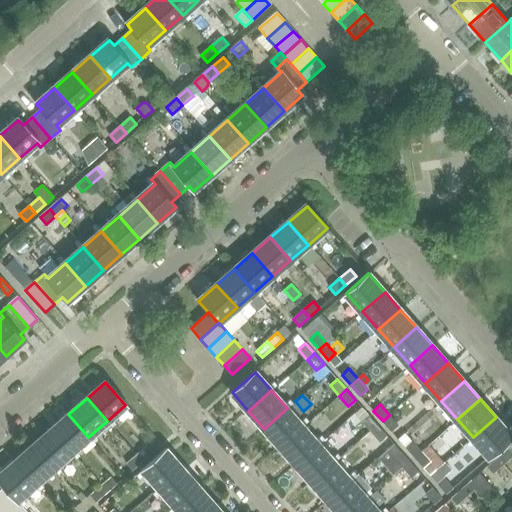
[(264,429),(280,446),(303,426),(287,408),(264,429)]
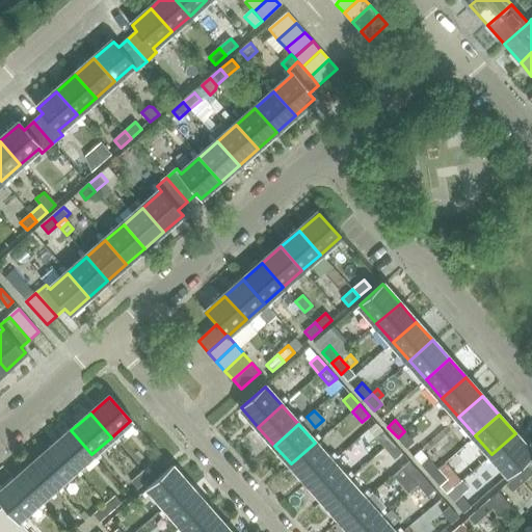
[(71,430),(52,447),(73,471),(91,454),(71,430)]
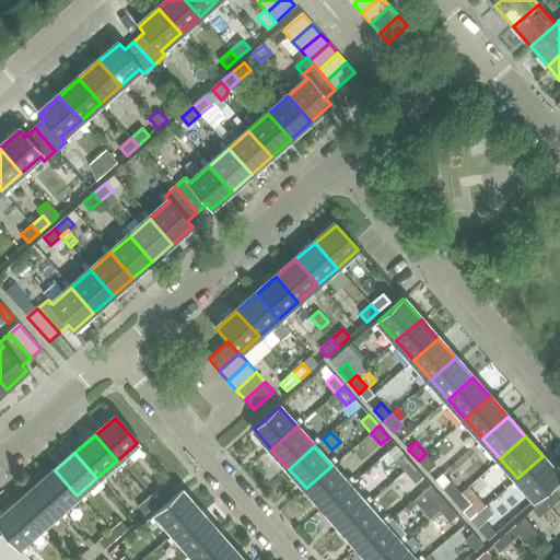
[(396,462),(385,471),(395,482),(406,473),(413,465),(404,454),(396,461),(396,462)]
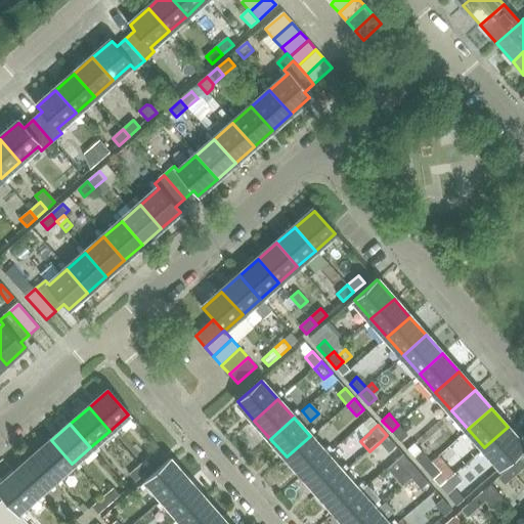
[(398,425),(392,431),(401,442),(408,435),(398,425)]
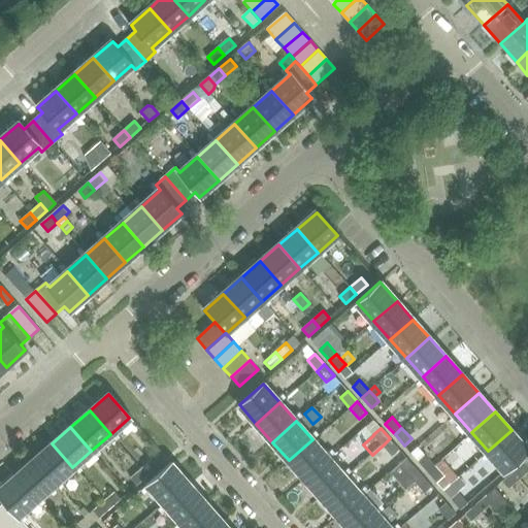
[(527,449),(512,430),(488,451),(504,470),(527,449)]
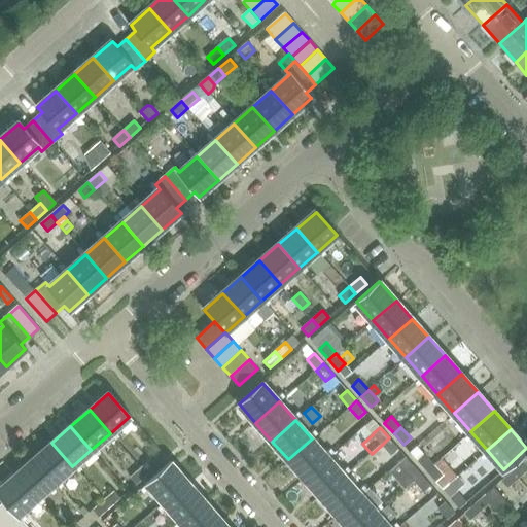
[(389,437),(382,445),(391,455),(398,449),(389,437)]
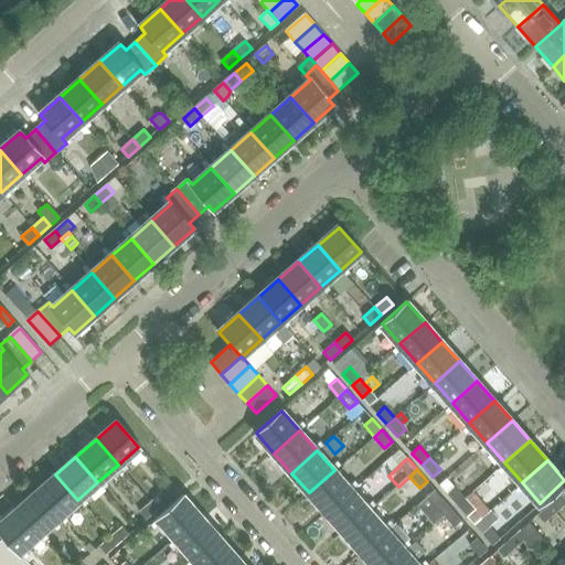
[(309,492),(327,512),(352,490),(334,470),(309,492)]
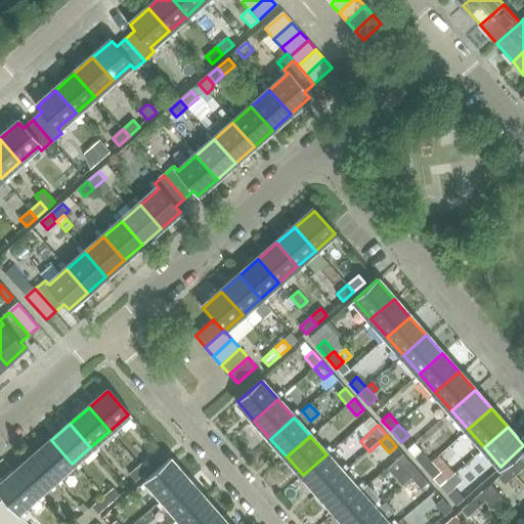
[(51,440),(33,456),(53,480),(72,464),(51,440)]
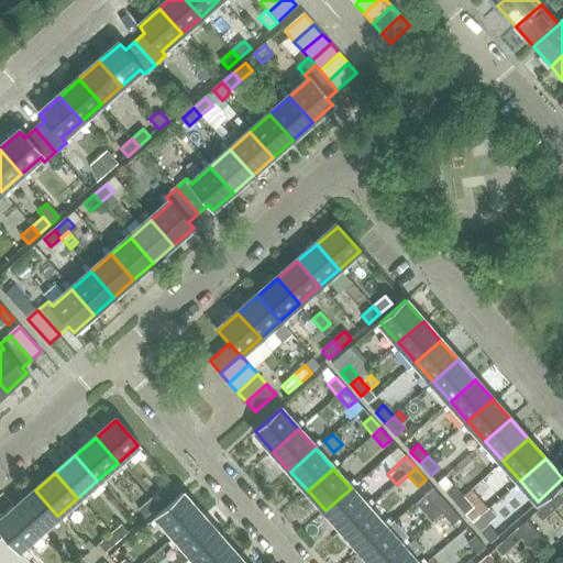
[(445,492),(455,503),(463,496),(453,484),(445,492)]
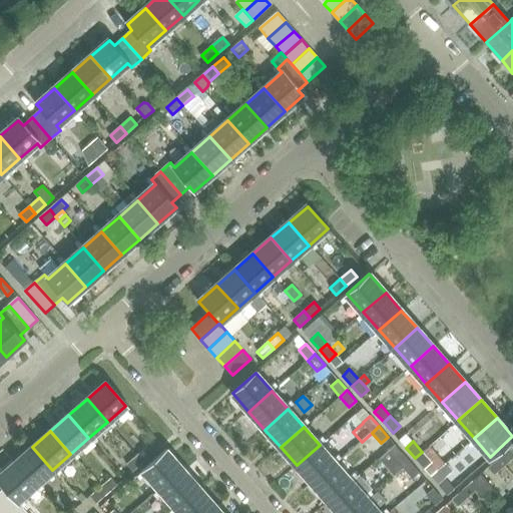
[(297,465),(313,483),(336,463),(320,445),(297,465)]
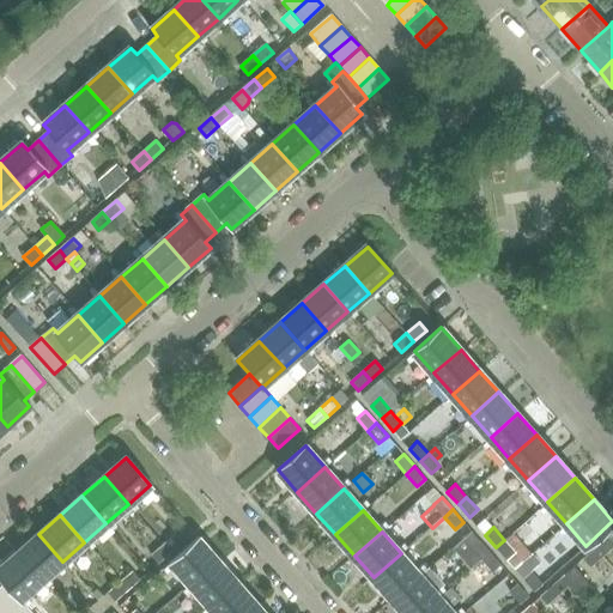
[(38,534),(17,553),(41,581),(62,562),(38,534)]
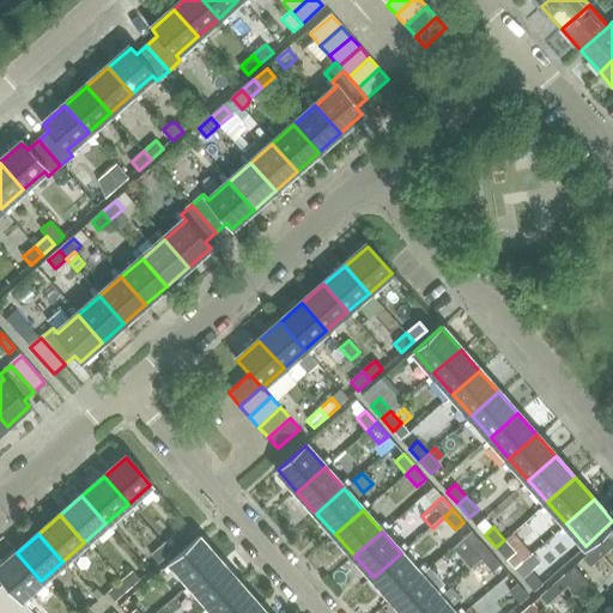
[(504,540),(496,547),(515,569),(529,556),(510,534),(504,540)]
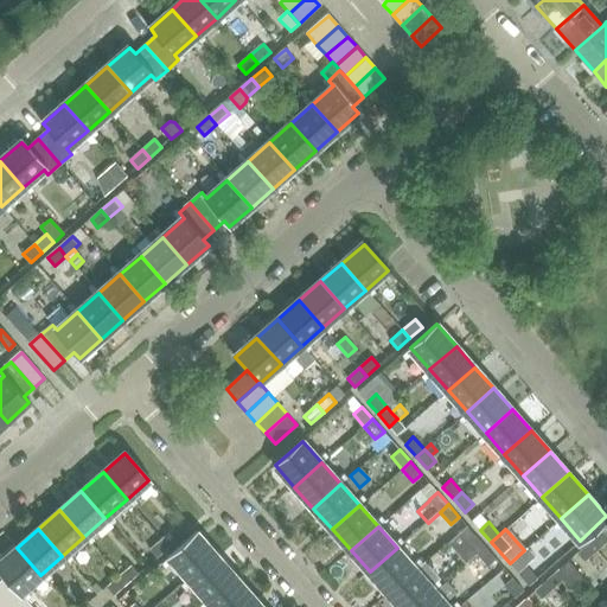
[(173,530),(161,541),(168,548),(180,537),(173,530)]
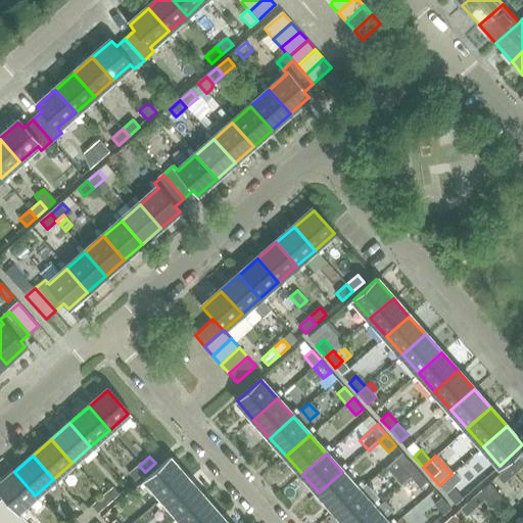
[(522,461),(519,458),(509,467),(515,474),(522,466),(522,461)]
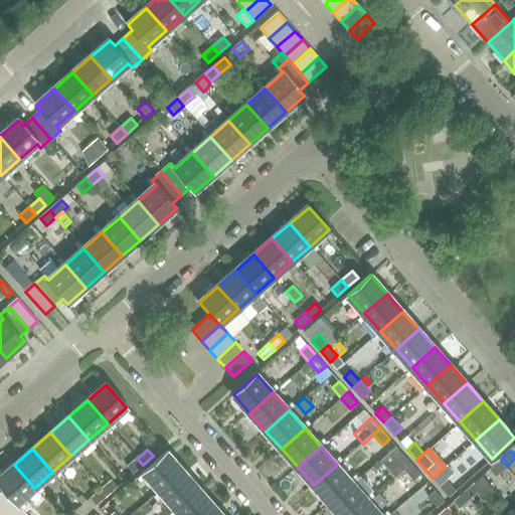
[(143,473),(160,492),(183,471),(167,453),(143,473)]
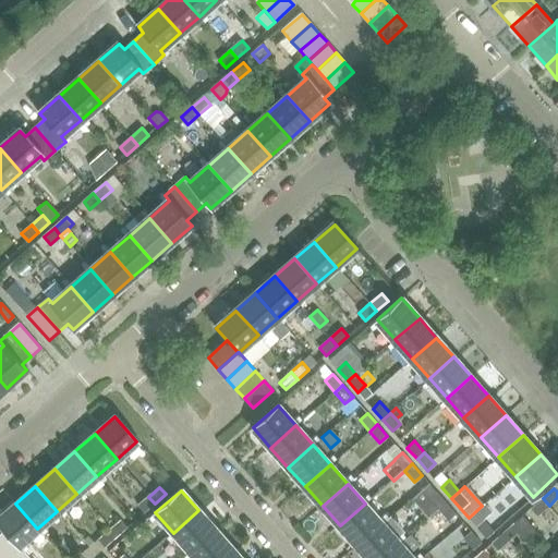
[(429,498),(439,510),(447,502),(437,492),(429,498)]
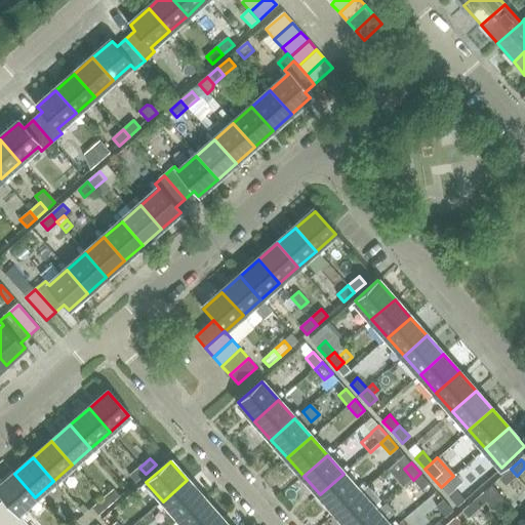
[(146,474),(139,468),(129,477),(134,483),(146,474)]
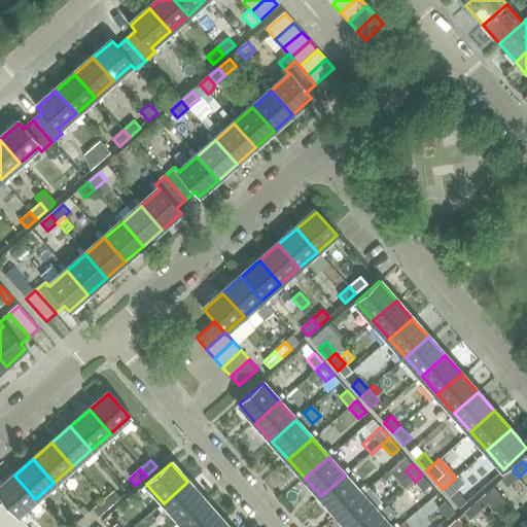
[(519,478),(513,470),(501,480),(507,487),(519,478)]
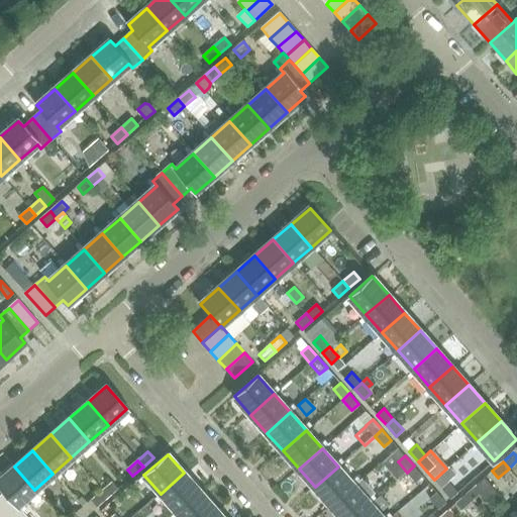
[(414,466),(407,473),(416,483),(423,477),(414,466)]
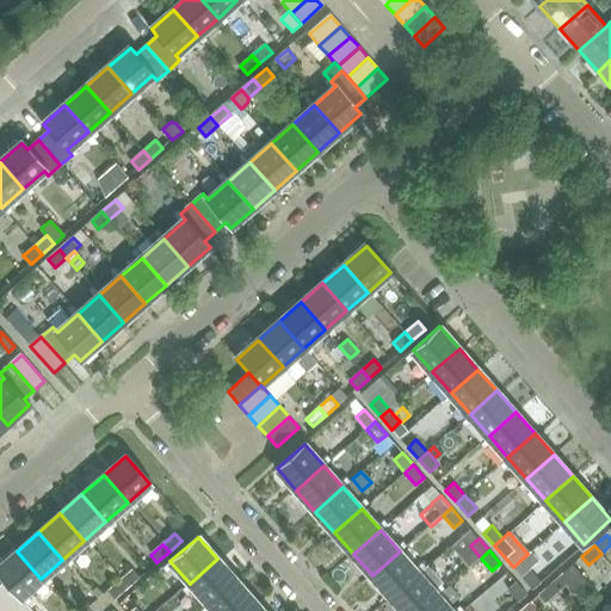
[(0,576),(5,581),(14,592),(18,598),(41,579),(17,551),(0,566),(0,576)]
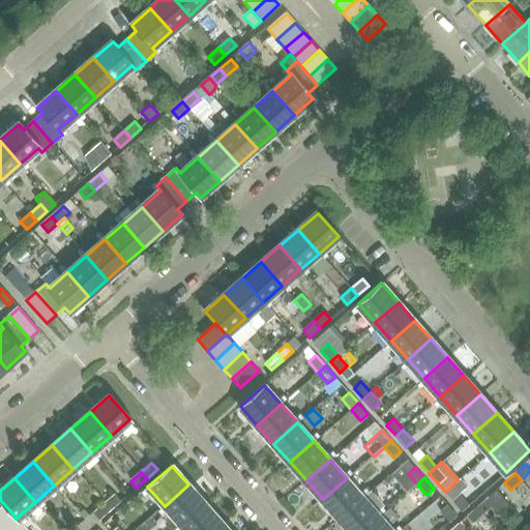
[(323,499),(340,518),(363,497),(347,478),(323,499)]
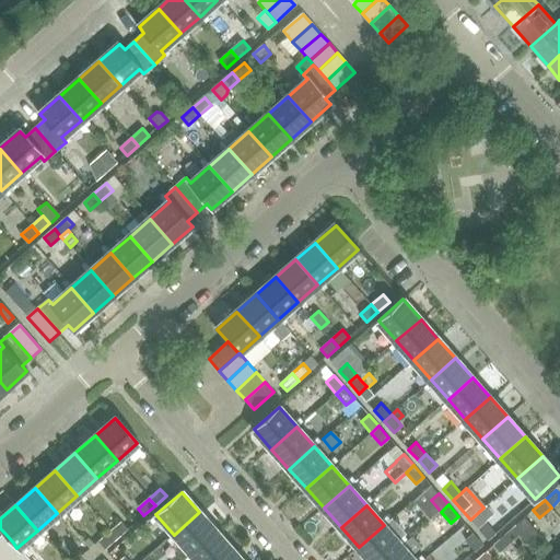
[(174,535),(190,555),(217,532),(199,512),(174,535)]
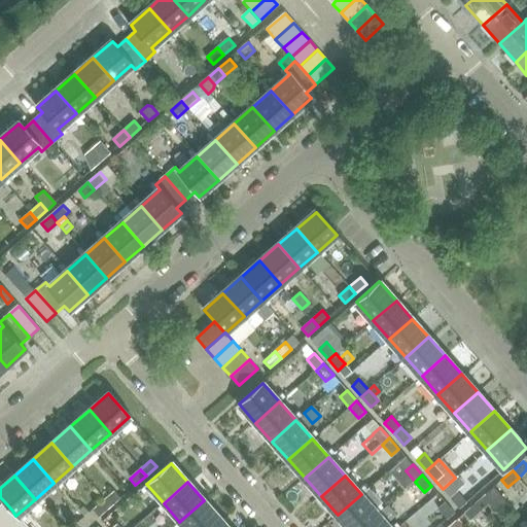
[(486,493),(476,502),(482,510),(489,504),(494,510),(505,500),(500,494),(493,487),(486,493)]
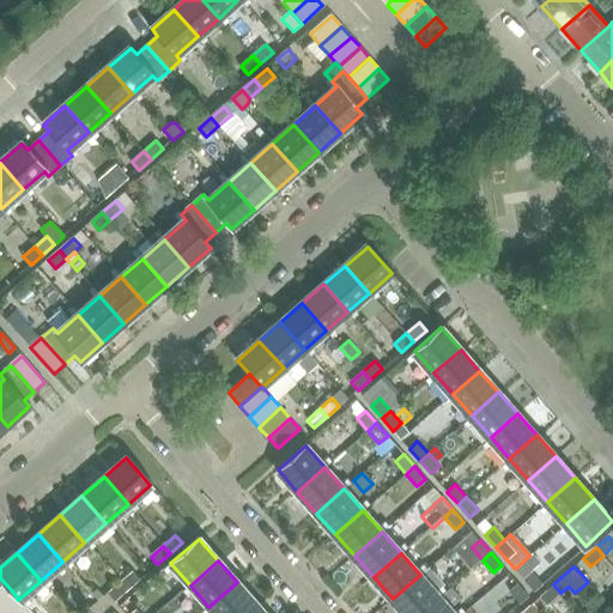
[(532,571),(523,578),(534,590),(542,583),(532,571)]
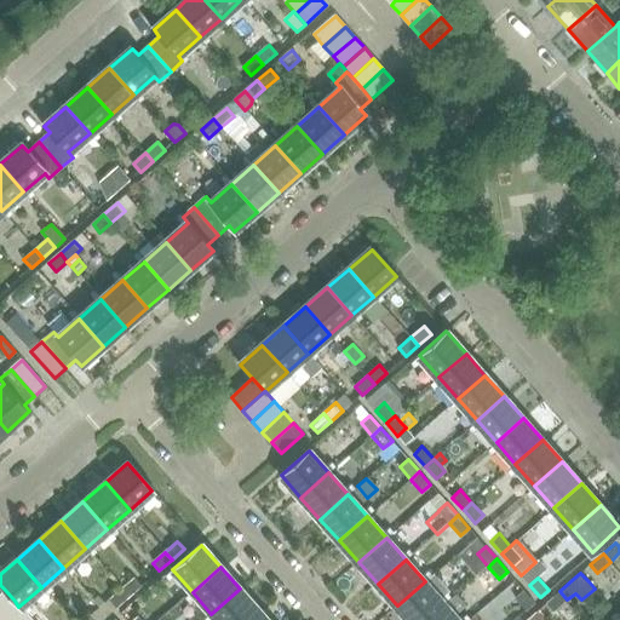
[(133,579),(121,590),(128,597),(141,586),(133,579)]
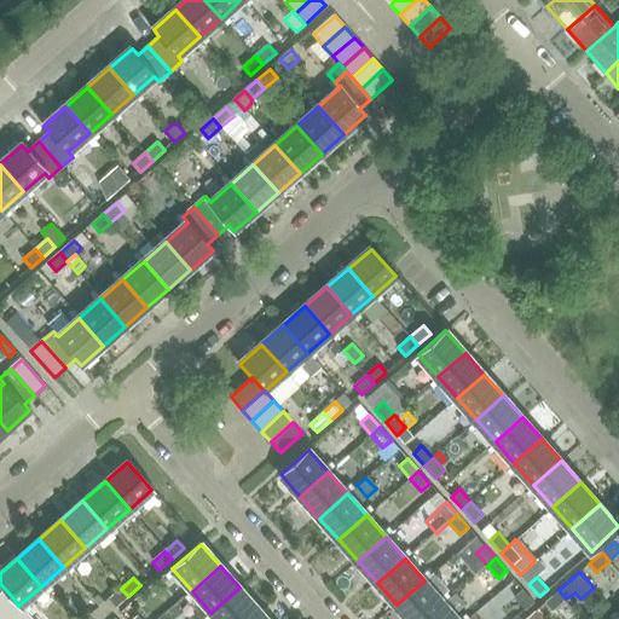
[(397,605),(409,618),(423,618),(444,602),(424,580),(397,605)]
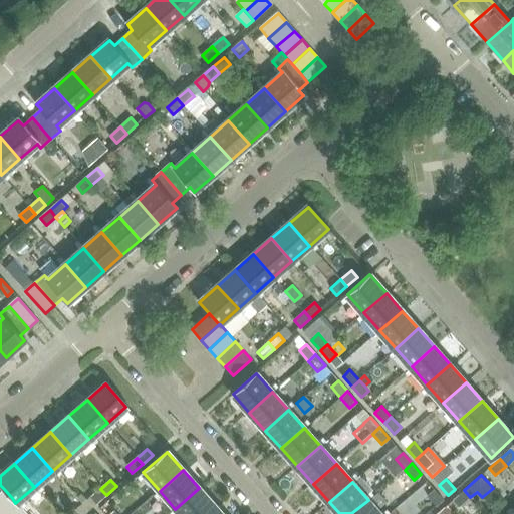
[(175,509),(179,513),(205,513),(214,506),(199,488),(175,509)]
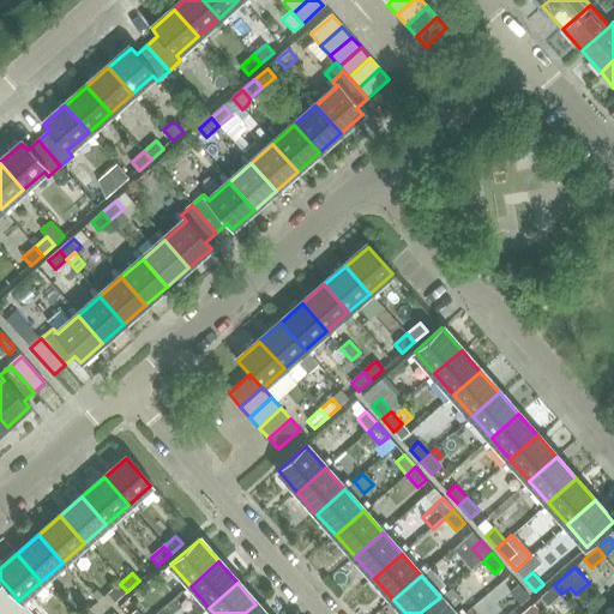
[(0,588),(0,607),(14,595),(5,584),(0,588)]
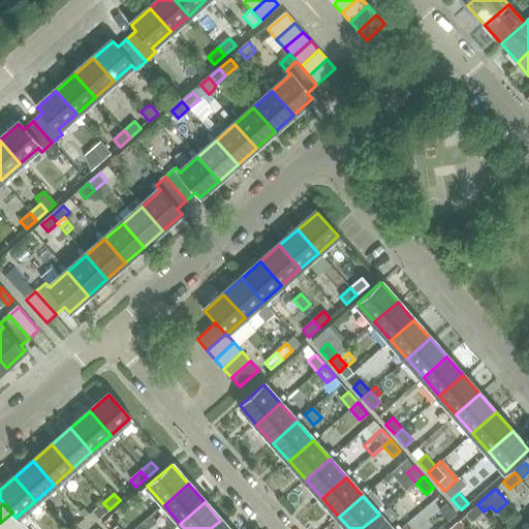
[(110,509),(103,503),(93,512),(99,519),(110,509)]
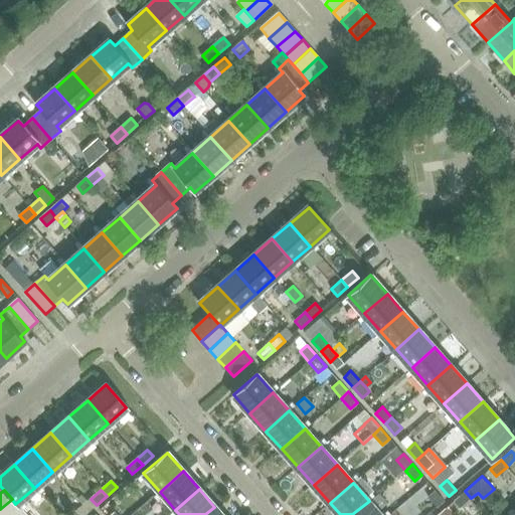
[(427,496),(438,507),(445,500),(436,490),(427,496)]
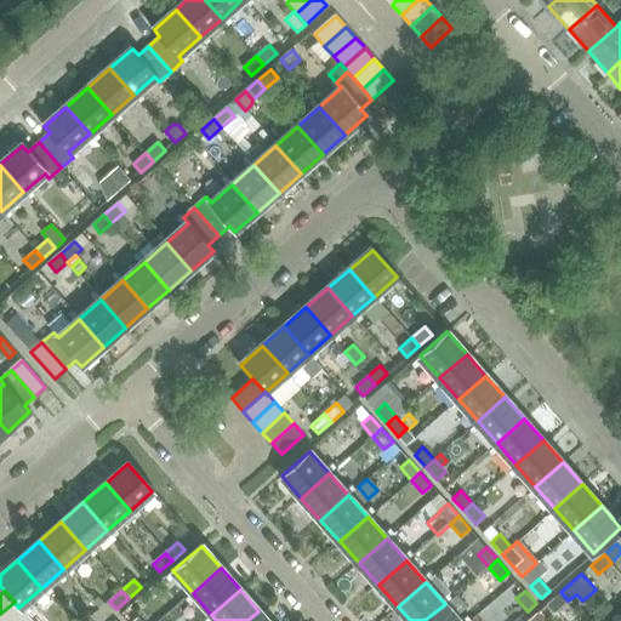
[(568,600),(560,592),(547,604),(554,613),(568,600)]
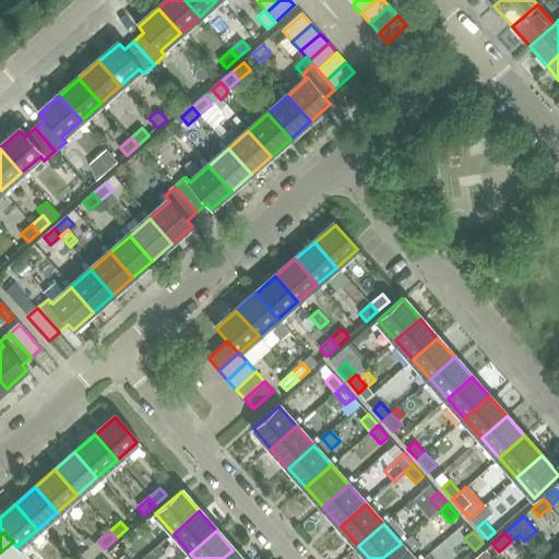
[(0,552),(0,558),(12,558),(21,551),(16,547),(13,542),(0,552)]
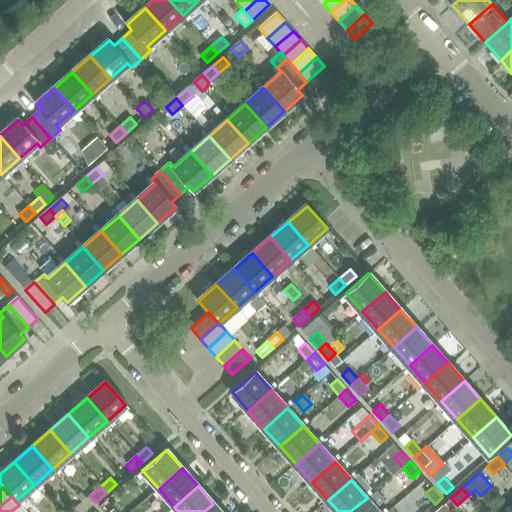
[(350,511),(379,511),(367,498),(350,511)]
